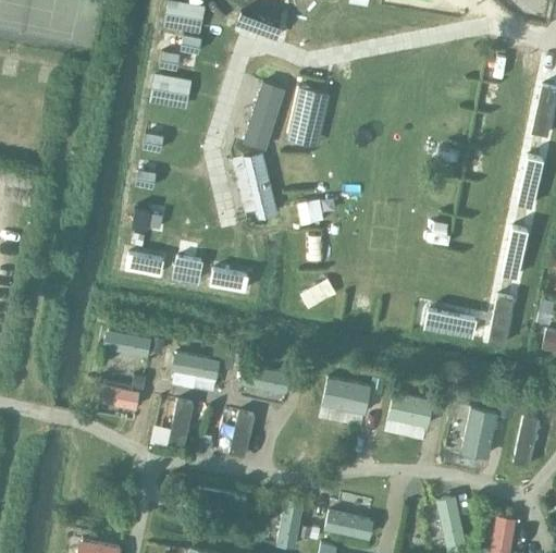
[(207,14),(173,8),(168,35),(201,41),(207,14)]
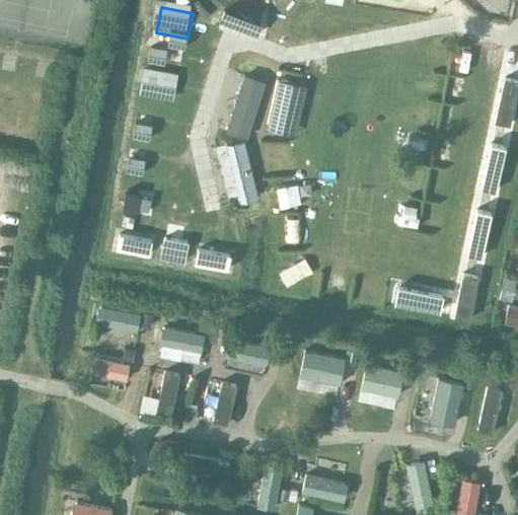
[(517,65),(509,63),(499,111),(514,115),(517,97),(517,65)]
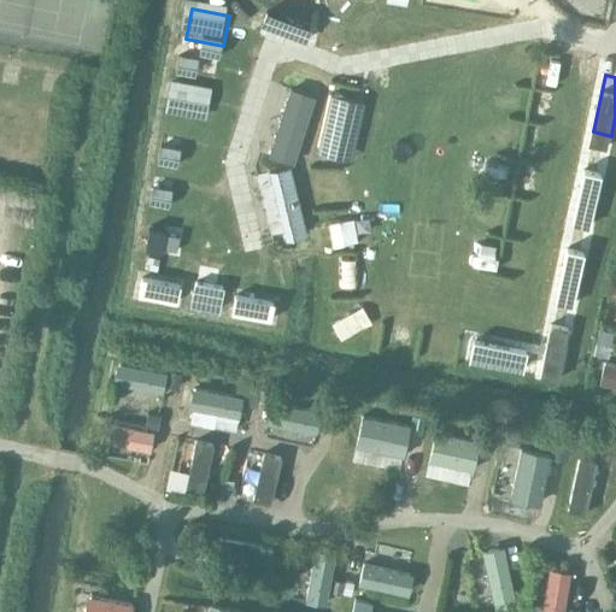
[(207,100),(170,92),(164,123),(201,130),(207,100)]
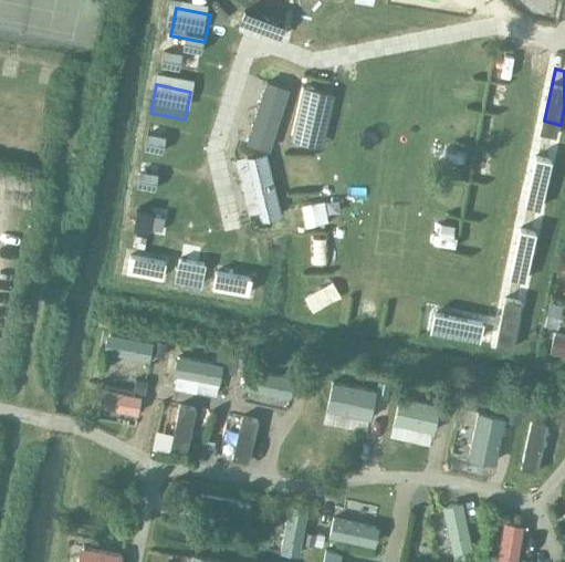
[(288,91),(270,85),(252,148),(269,153),(288,91)]
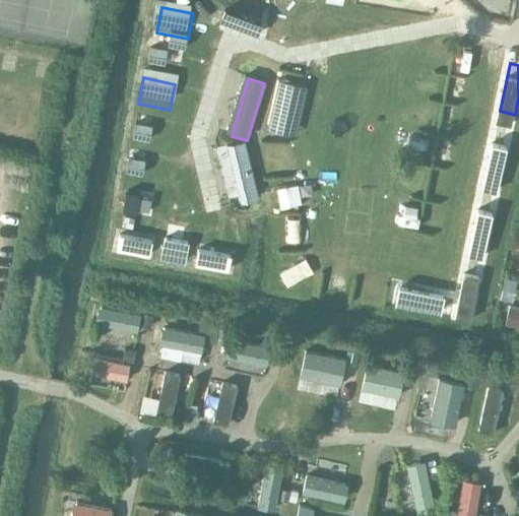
[(309,90),(280,84),(268,132),(297,139),(309,90)]
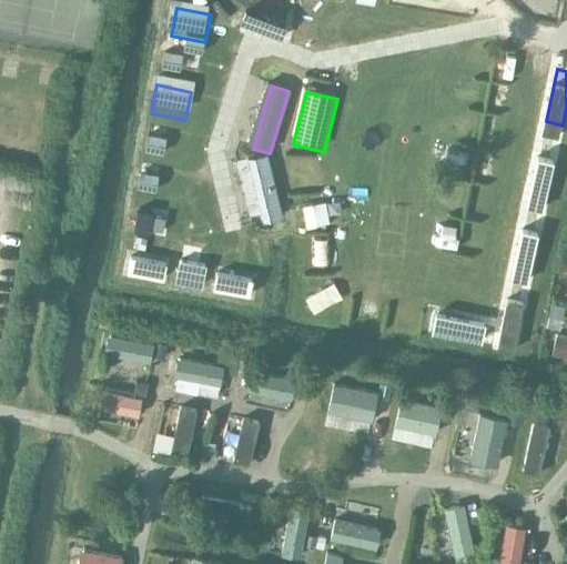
[(558,149),(540,145),(530,198),(547,201),(558,149)]
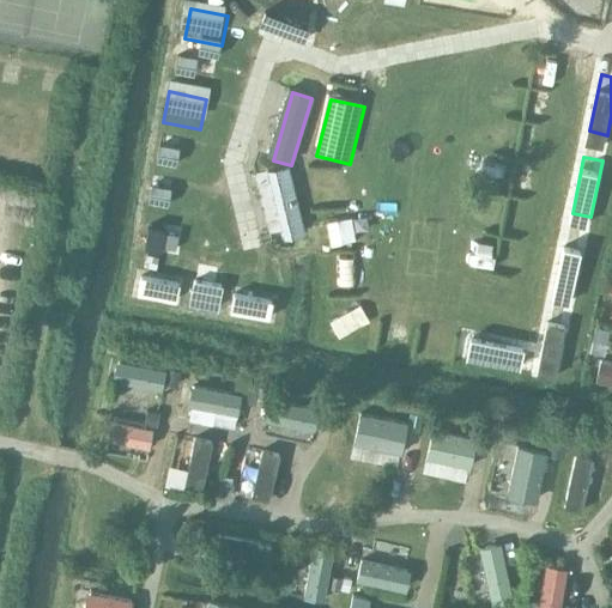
[(179,162),(161,158),(158,171),(175,175),(179,162)]
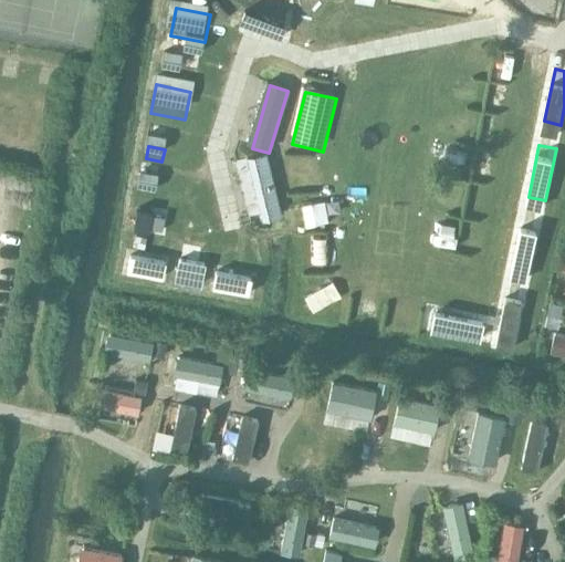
[(282,220),(268,159),(251,163),(265,225),(282,220)]
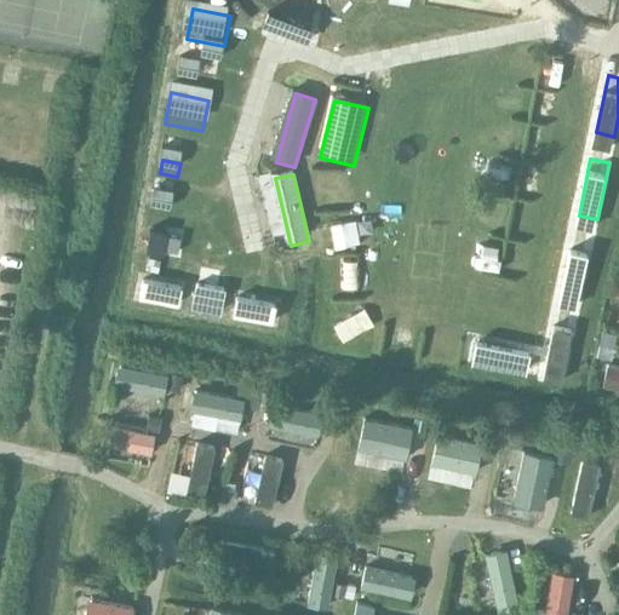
[(172,196),(154,193),(150,206),(168,210),(172,196)]
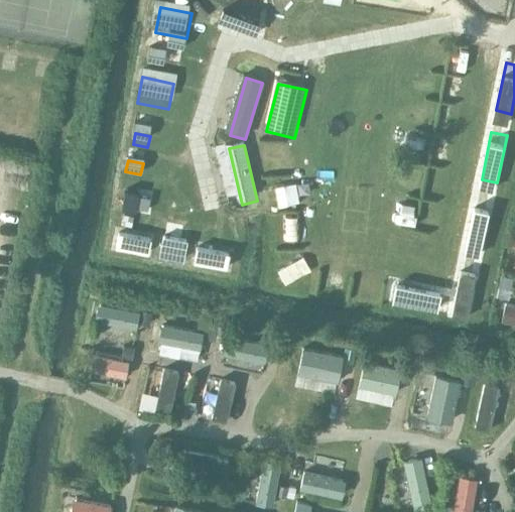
[(476,204),(467,251),(482,254),(492,207),(476,204)]
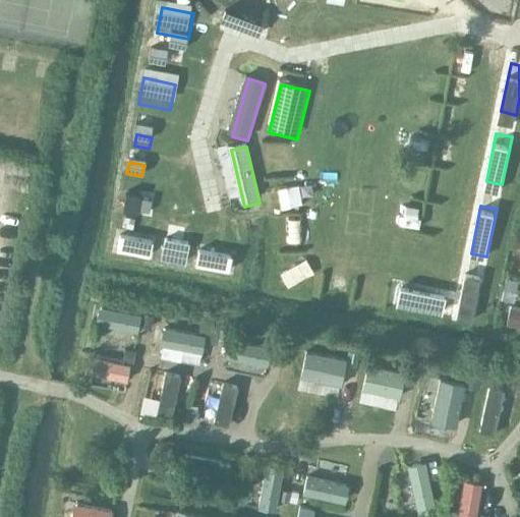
[(473,321),(483,275),(467,272),(458,318),(473,321)]
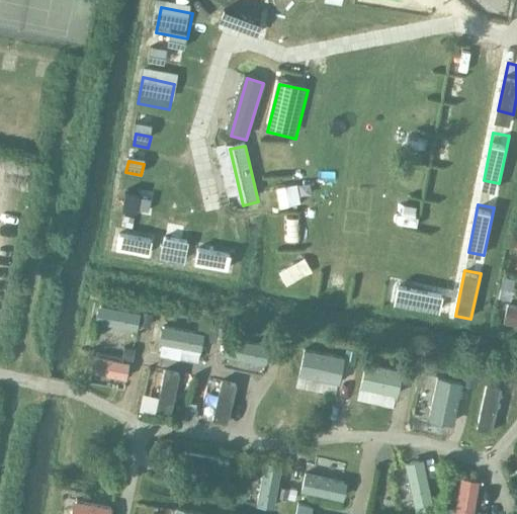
[(444,297),(399,287),(395,305),(440,314),(444,297)]
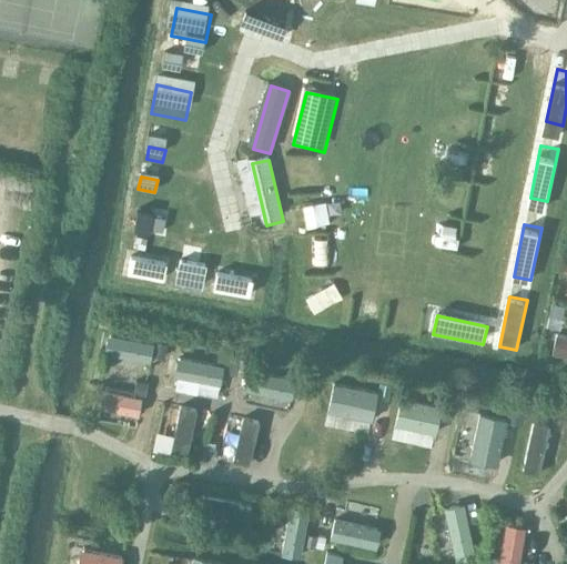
[(154,346),(108,338),(104,356),(151,365),(154,346)]
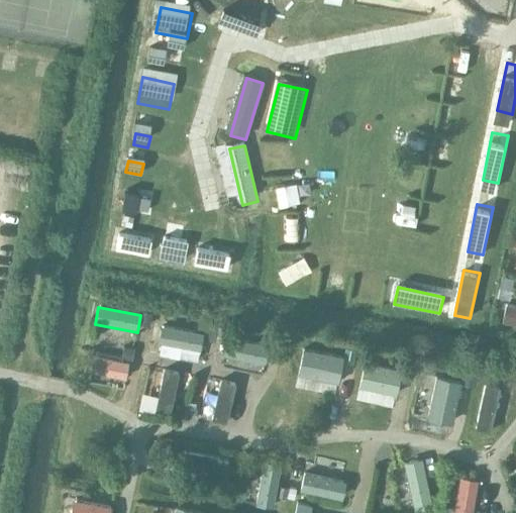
[(163,327),(160,344),(201,352),(204,335),(163,327)]
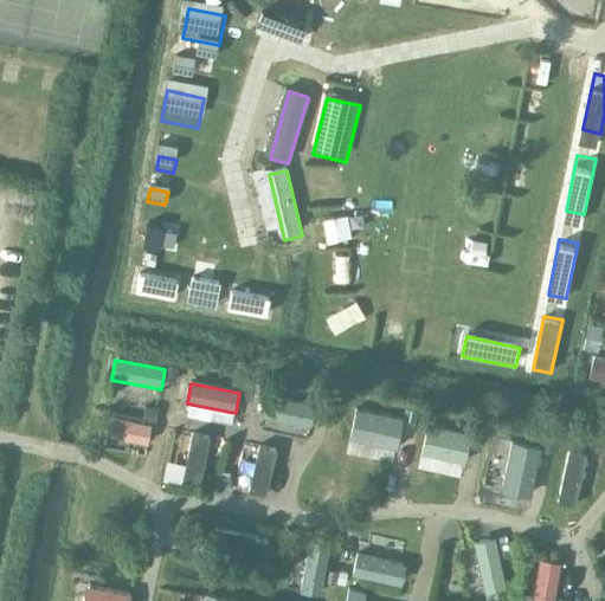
[(315,408),(269,400),(265,419),(311,427),(315,408)]
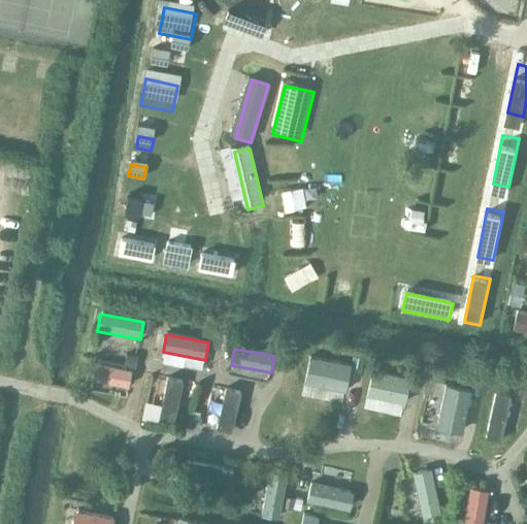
[(351,368),(308,359),(304,383),(346,392),(351,368)]
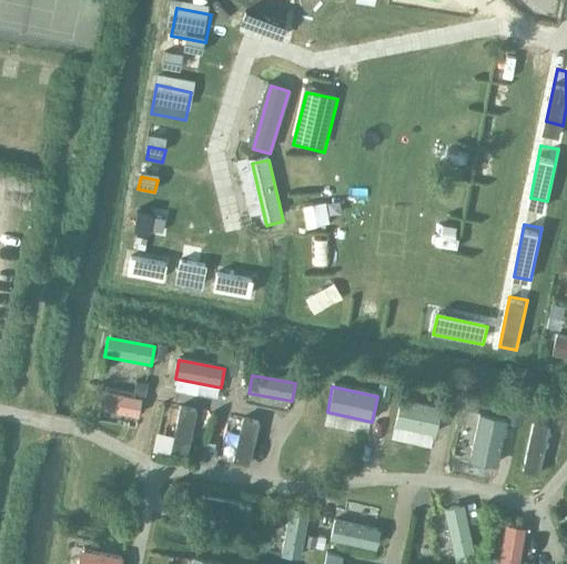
[(103,394),(100,411),(140,419),(143,402),(103,394)]
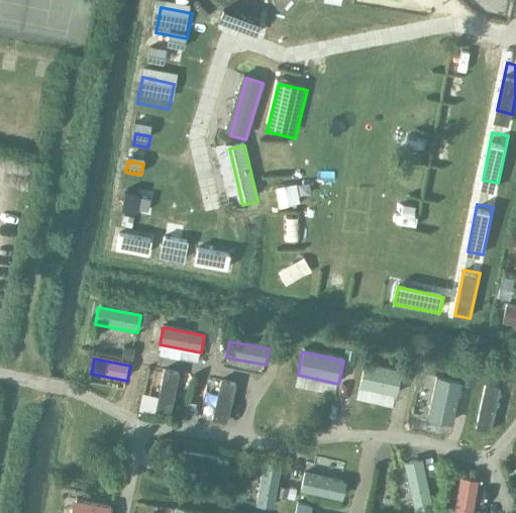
[(402,373),(365,366),(360,390),(397,397),(402,373)]
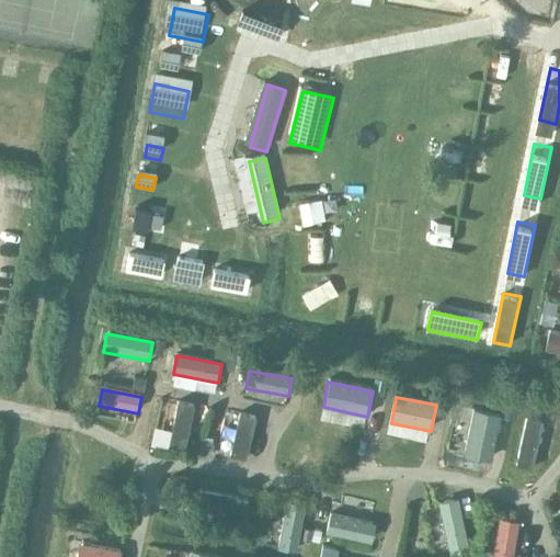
[(179,406),(170,446),(185,450),(194,409),(179,406)]
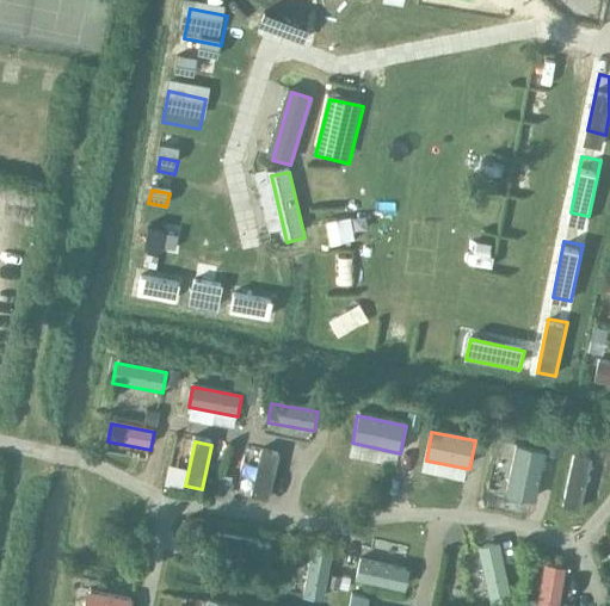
[(535,502),(546,456),(518,450),(507,496),(535,502)]
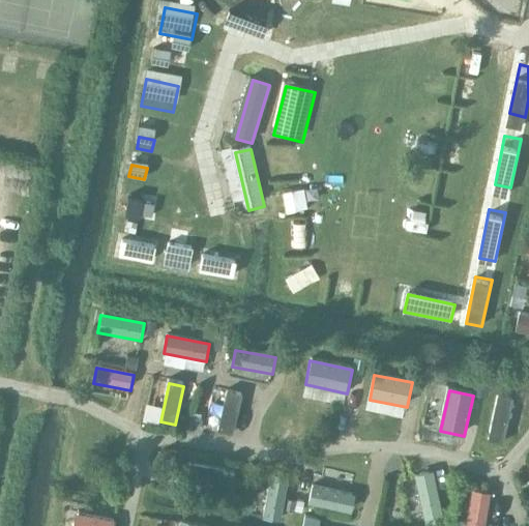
[(227,393),(218,433),(233,436),(241,397),(227,393)]
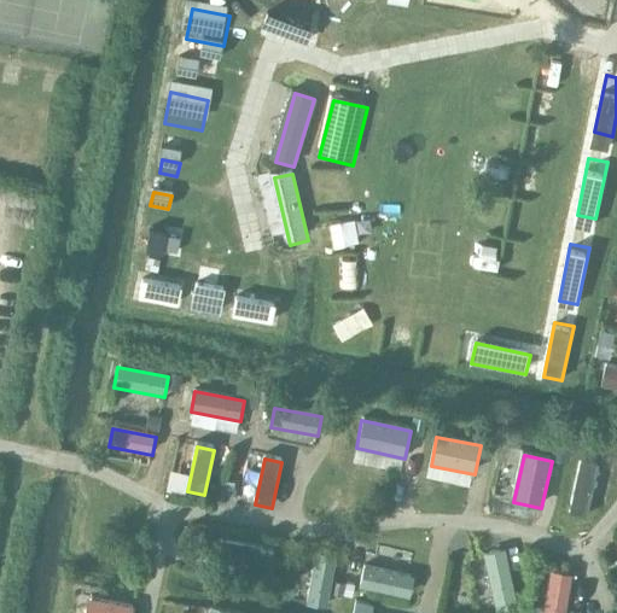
[(598,468),(581,465),(569,515),(587,520),(598,468)]
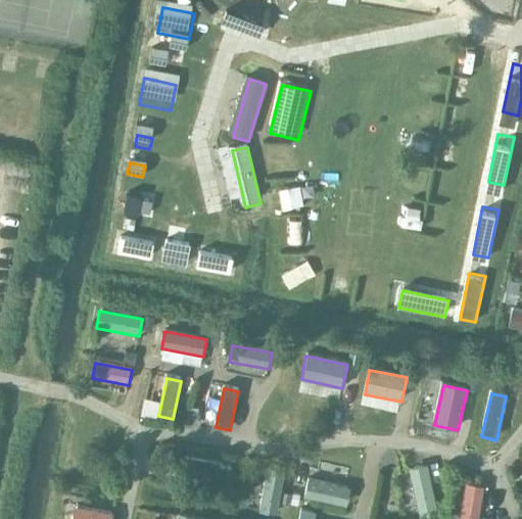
[(232,466),(189,458),(186,475),(229,483),(232,466)]
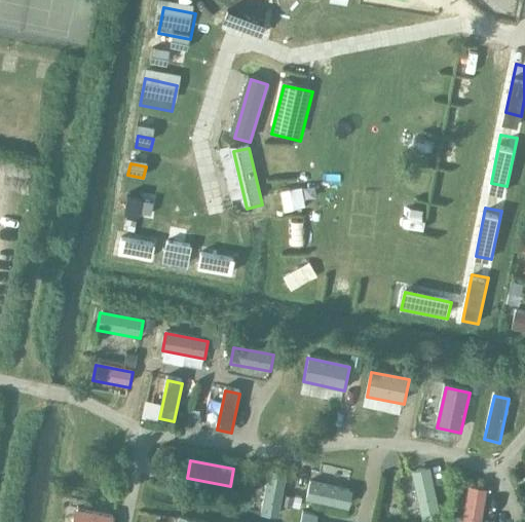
[(429,471),(413,474),(421,516),(439,513),(429,471)]
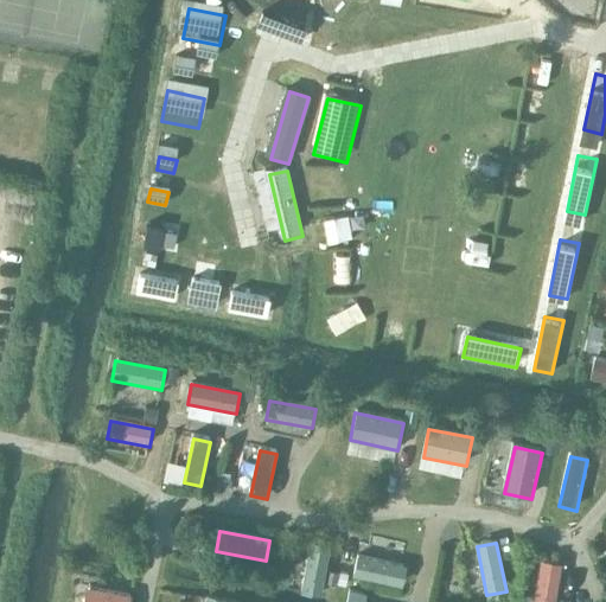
[(331,549),(311,544),(301,594),(321,597),(331,549)]
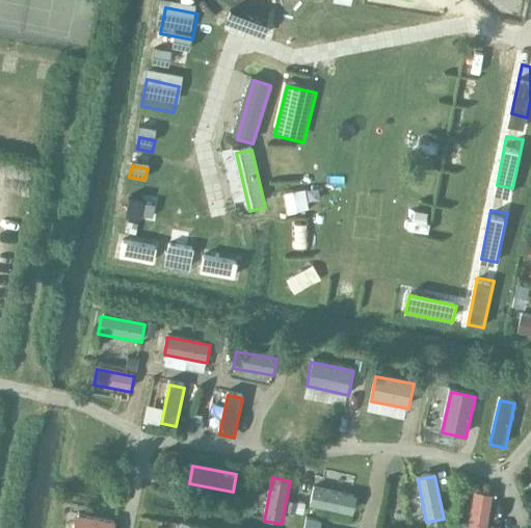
[(314,490),(310,505),(352,516),(356,500),(314,490)]
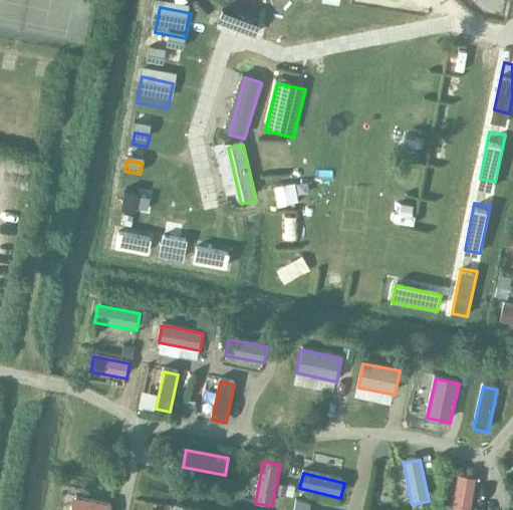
[(469,509),(475,480),(459,477),(452,509),(469,509)]
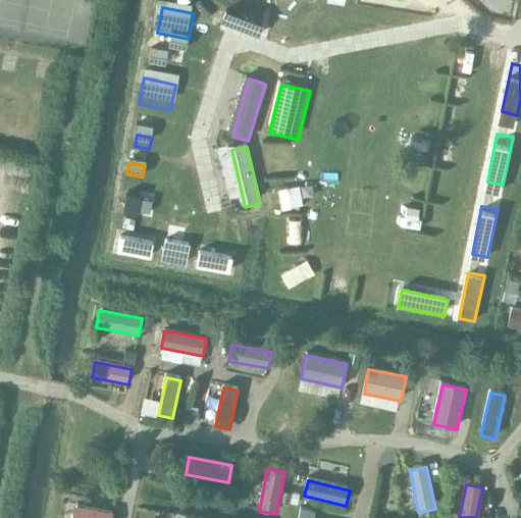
[(112,517),(112,514),(75,508),(73,517),(112,517)]
